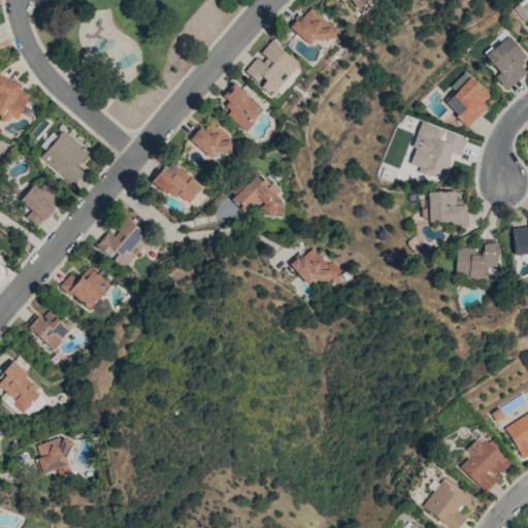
[(349,0),(354,8),(367,0),(349,0)]
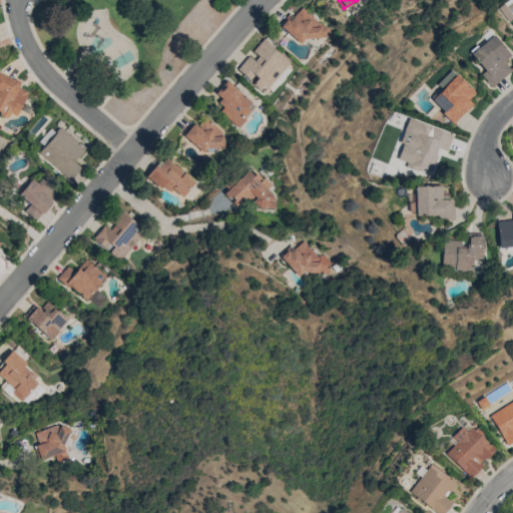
[(300,44),(308,35),(317,43),(329,31),(301,6),(282,26),(300,44)]
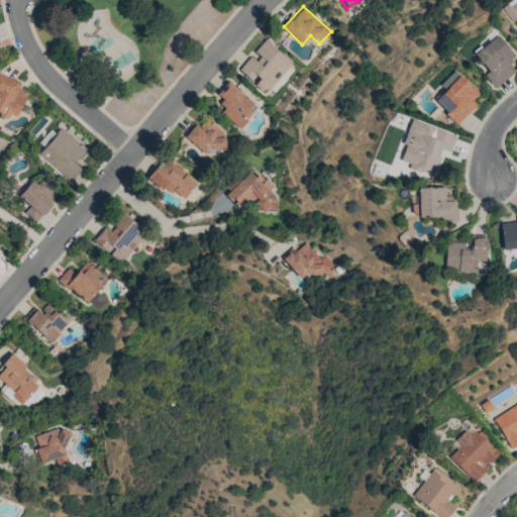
[(514,56),(497,35),(474,54),(489,72),(485,75),(495,87),(515,71),(507,62),(514,56)]
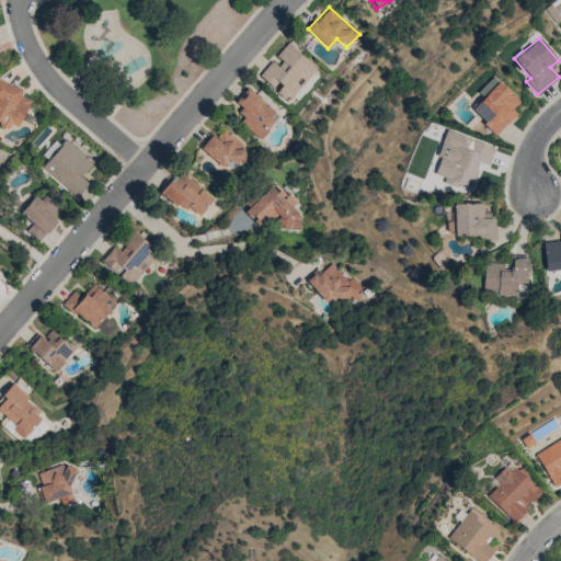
[(276,56),(283,61),(278,67),(271,60),(259,76),(275,89),(274,91),(287,101),(292,95),(297,101),(321,72),(286,44),(276,56)]
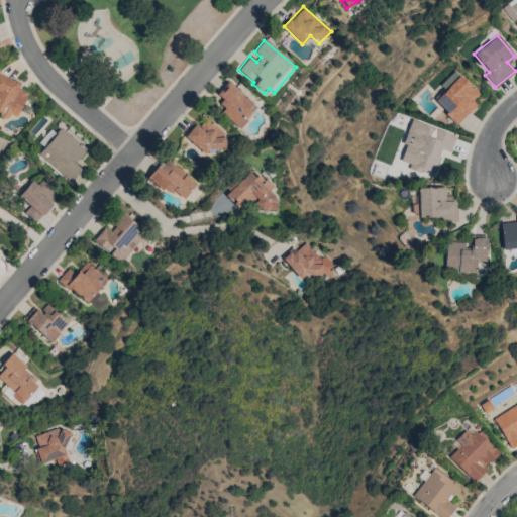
[(439,85),(444,89),(457,75),(452,71),(439,85)]
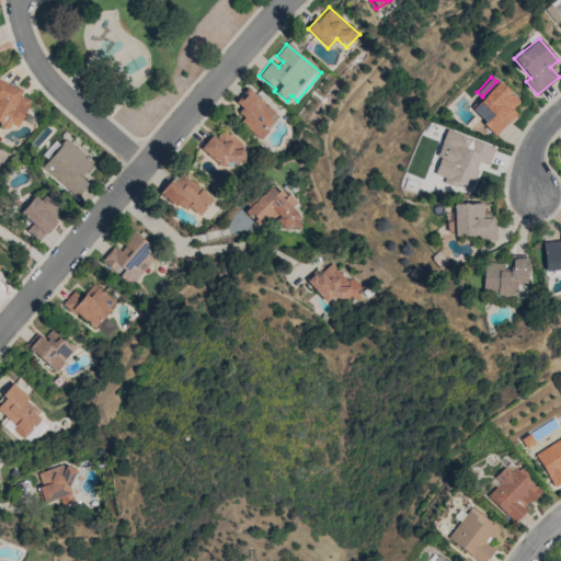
[(0,123),(16,130),(30,100),(20,95),(22,90),(0,80),(0,123)]
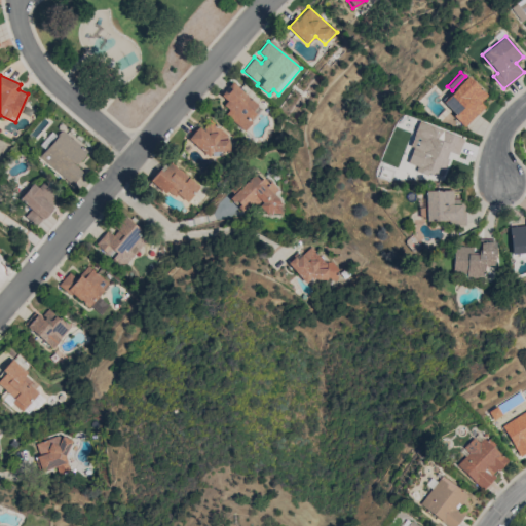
[(487,95),(467,76),(442,104),(465,126),(484,106),(480,102),(487,95)]
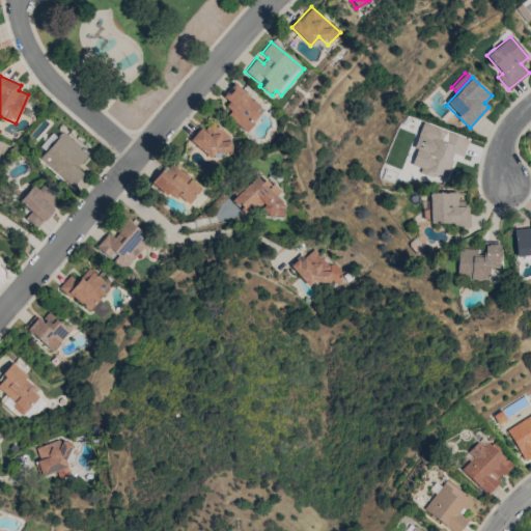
[(220,99),(232,109),(227,115),(245,130),(263,108),(233,83),(220,99)]
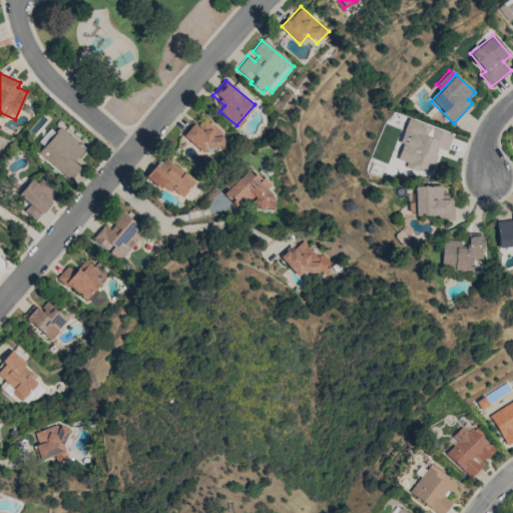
[(192,122),(182,133),(203,152),(210,144),(216,150),(227,138),(204,117),(196,125),(192,122)]
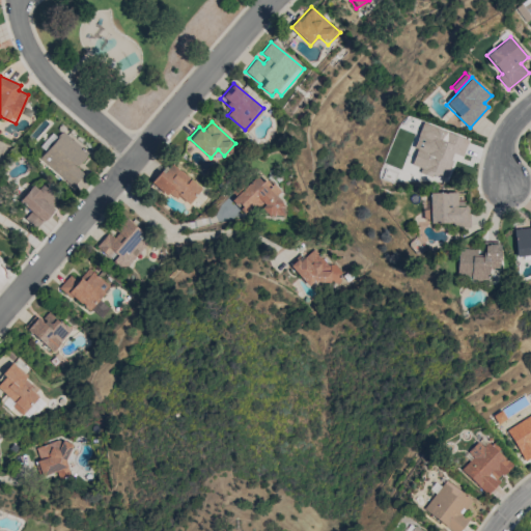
[(468,139),(421,122),(413,148),(416,149),(411,165),(420,168),(419,170),(445,179),(454,154),(462,157),(468,139)]
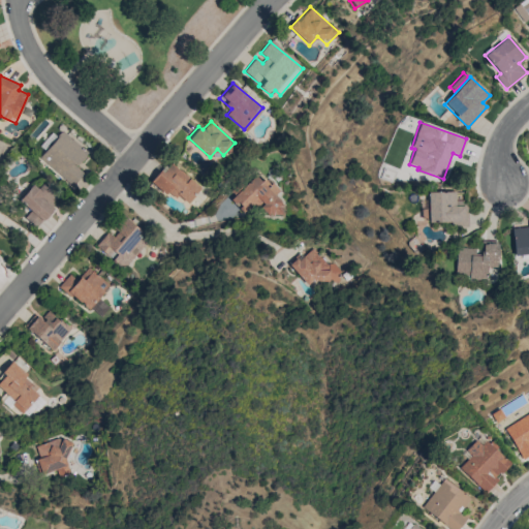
[(75,166),(88,154),(63,130),(39,155),(71,186),(84,174),(75,166)]
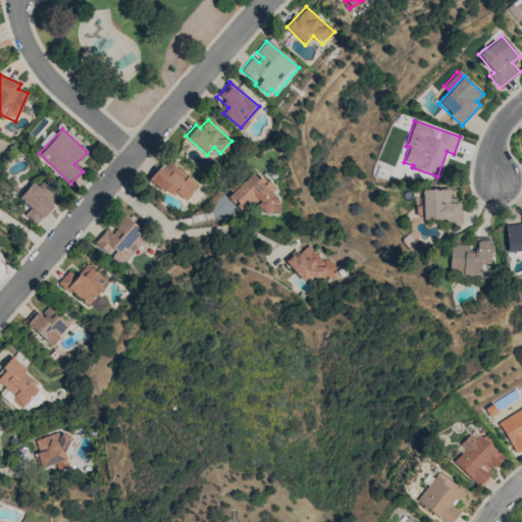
[(183,204),(198,185),(168,160),(160,170),(157,168),(150,176),(183,204)]
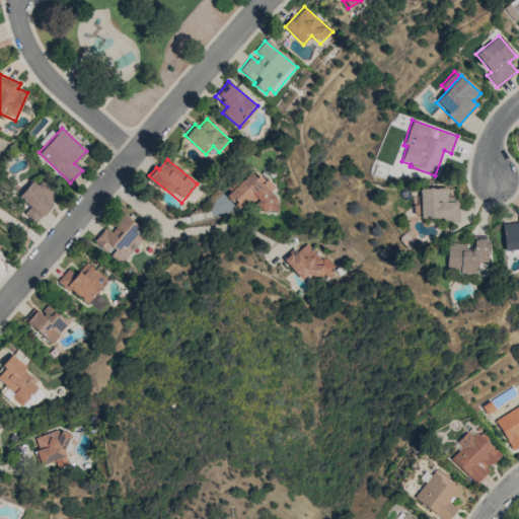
[(272,211),(280,203),(270,192),(272,190),(253,169),(226,195),(240,210),(251,200),(263,212),(268,207),(272,211)]
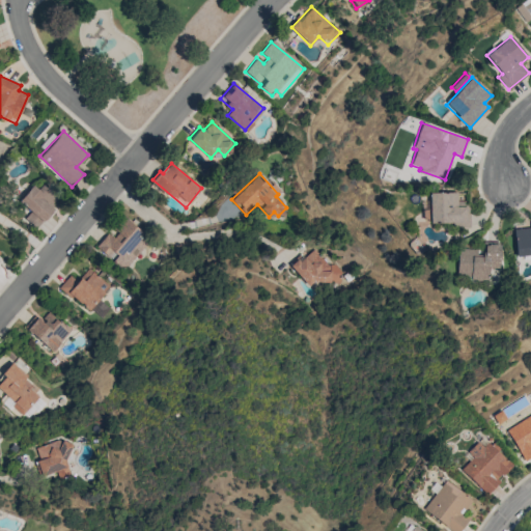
[(40,191),(31,185),(19,202),(31,211),(24,219),(37,228),(59,197),(44,186),(40,191)]
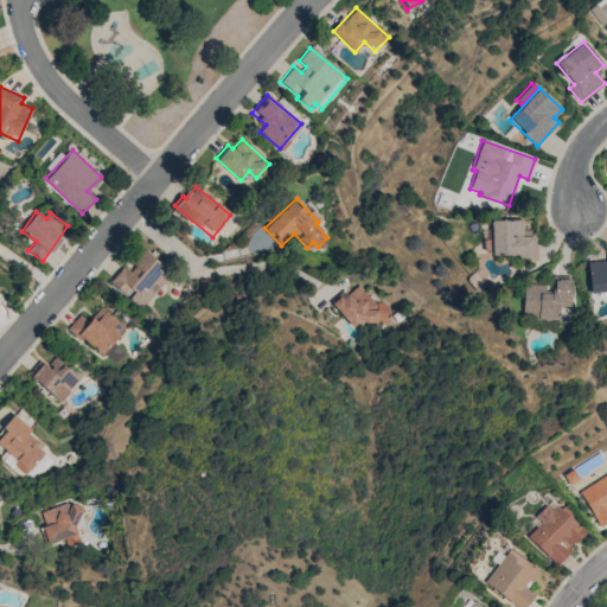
[(492,257),(536,256),(536,229),(522,229),(522,219),(491,221),(492,257)]
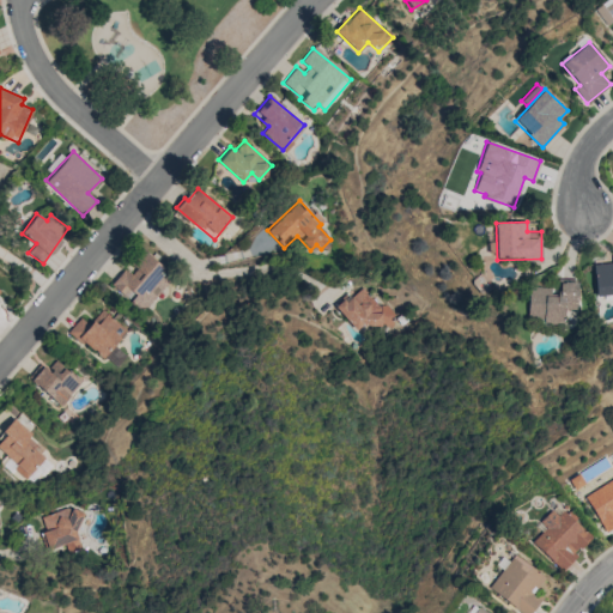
[(127,266),(111,284),(143,313),(174,277),(143,249),(127,266)]
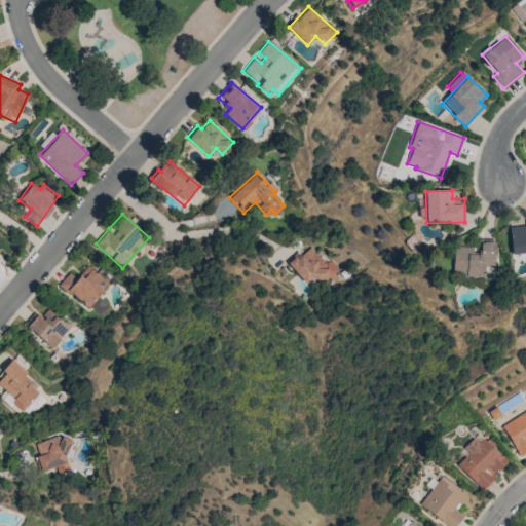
[(525,225),(509,227),(512,254),(525,252),(525,218),(525,219),(525,224),(525,225)]
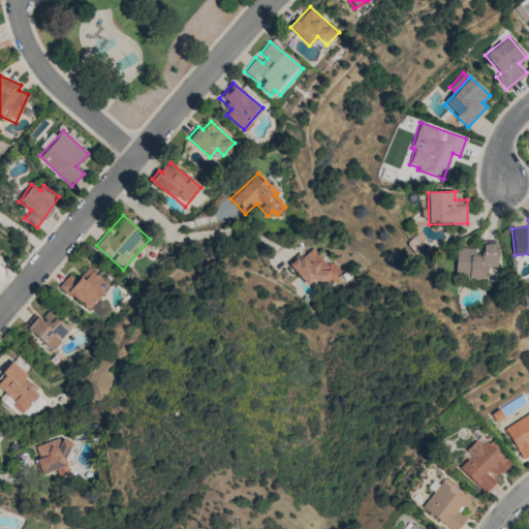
[(497,268),(498,244),(479,243),(479,248),(457,247),(455,276),(487,278),(488,267),(497,268)]
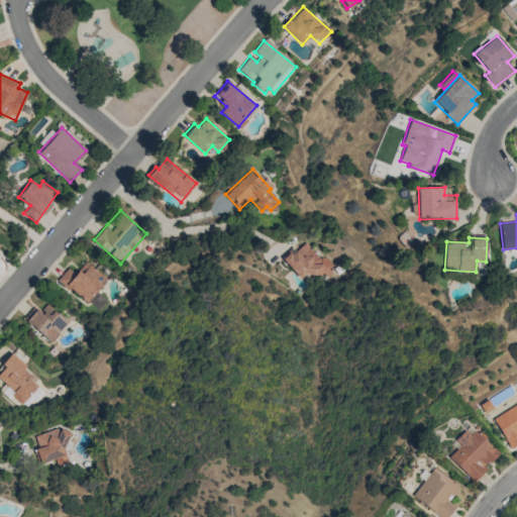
[(325,255),(320,260),(306,242),(295,251),(292,248),(282,257),(306,286),(331,264),(325,255)]
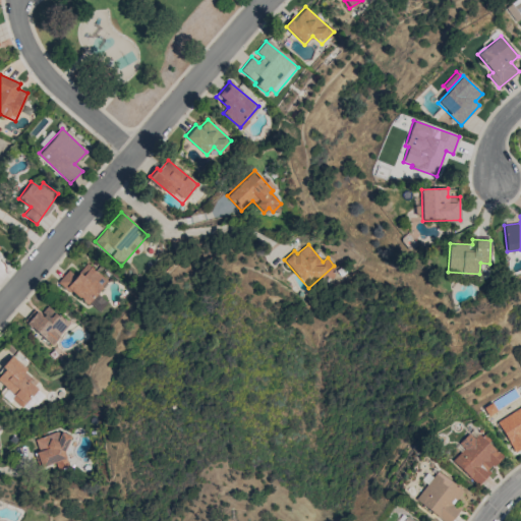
[(58,284),(89,305),(107,278),(84,264),(76,276),(67,270),(58,284)]
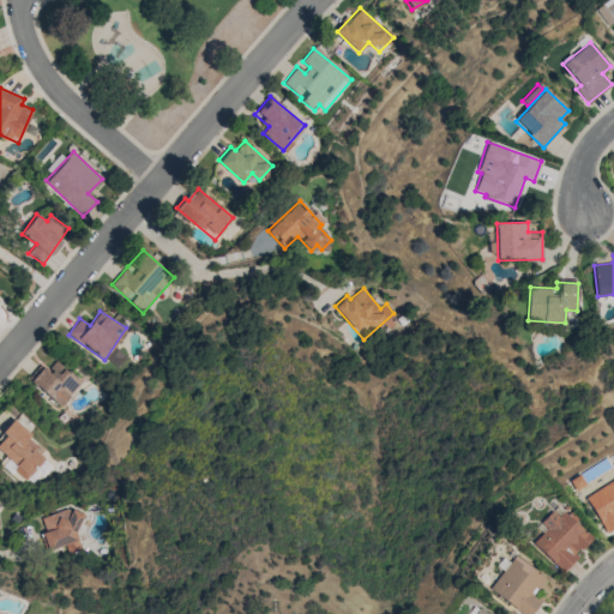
[(118,367),(126,355),(114,347),(106,359),(118,367)]
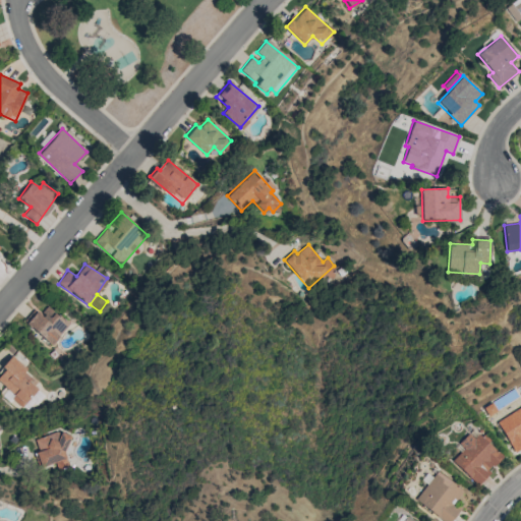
[(23,325),(54,344),(68,322),(46,306),(41,314),(34,309),(23,325)]
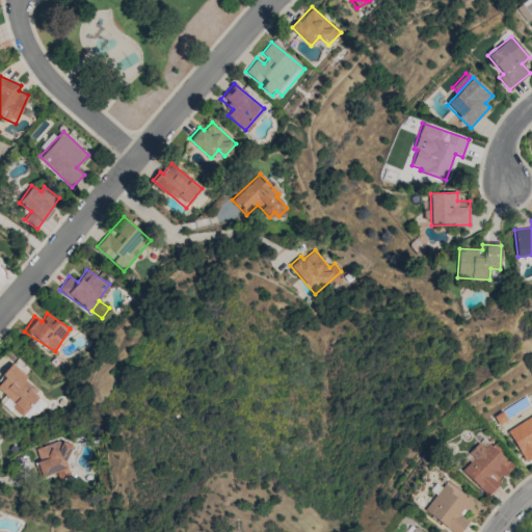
[(0,378),(0,390),(9,398),(5,402),(22,417),(38,397),(29,389),(33,383),(12,365),(0,378)]
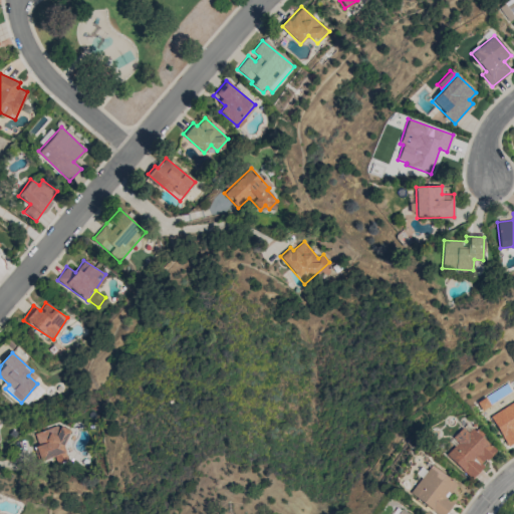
[(57,463),(70,459),(60,426),(33,435),(41,461),(55,456),(57,463)]
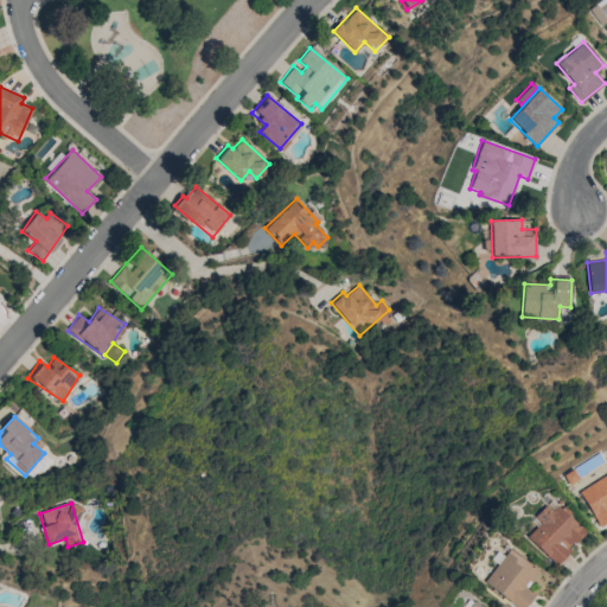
[(540,523),(526,537),(556,566),(573,549),(570,547),(586,530),(560,505),(553,512),(545,505),(534,517),(540,523)]
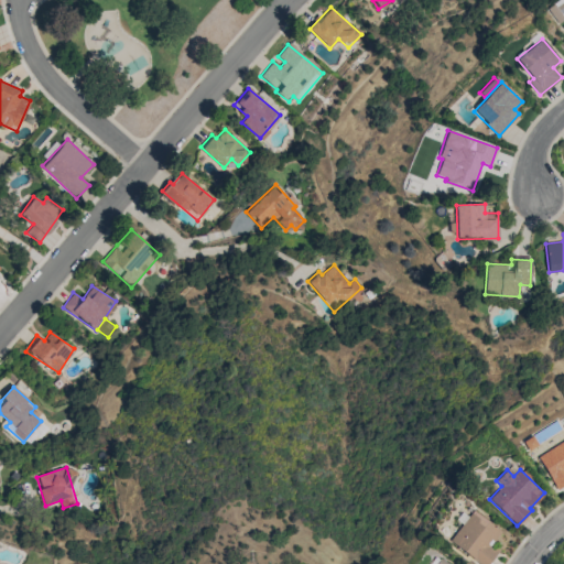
[(478,563),(487,563),(499,551),(491,544),(500,532),(474,510),(449,540),(478,563)]
